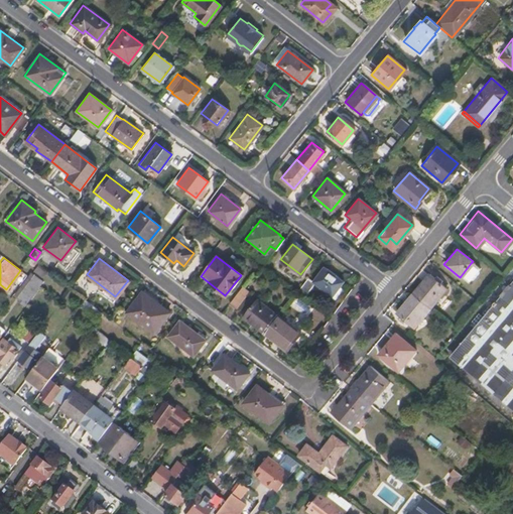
[(477,268),(471,263),(461,276),(467,281),(477,268)]
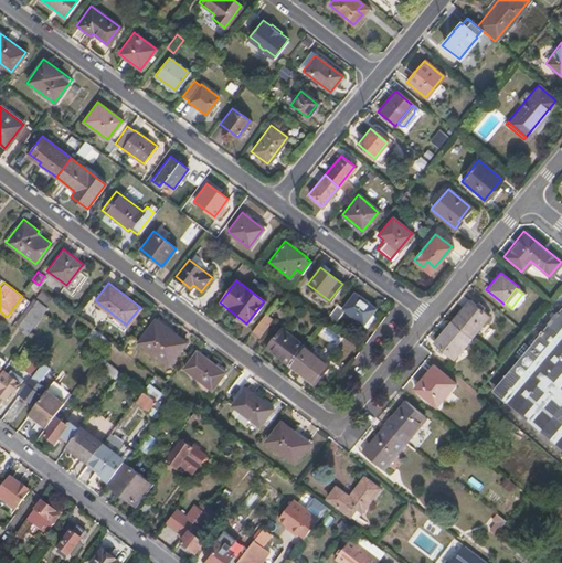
[(340,308),(336,305),(325,319),(331,325),(342,310),(362,325),(375,308),(353,291),(340,308)]
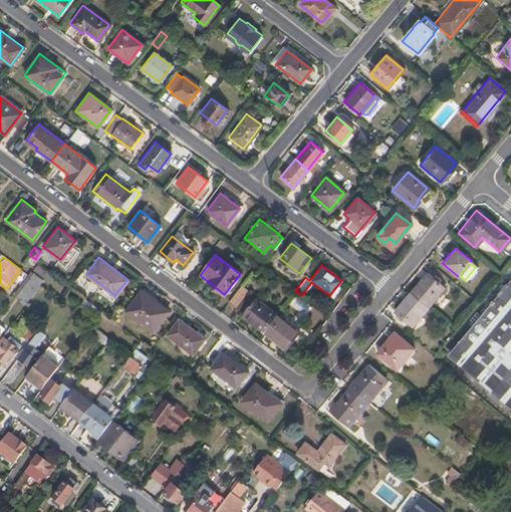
[(410,292),(427,306),(443,287),(426,272),(410,292)]
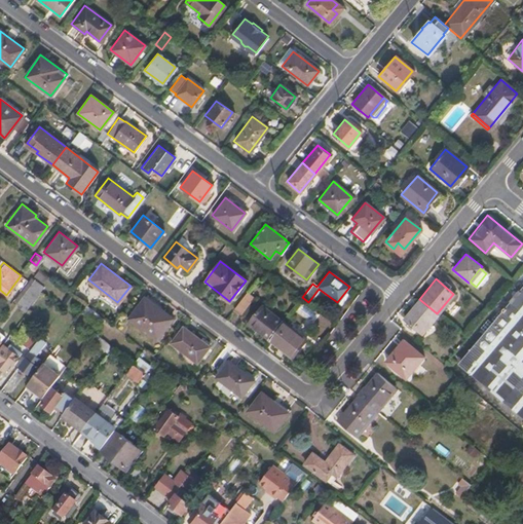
[(31,284),(38,290),(41,286),(34,279),(31,284)]
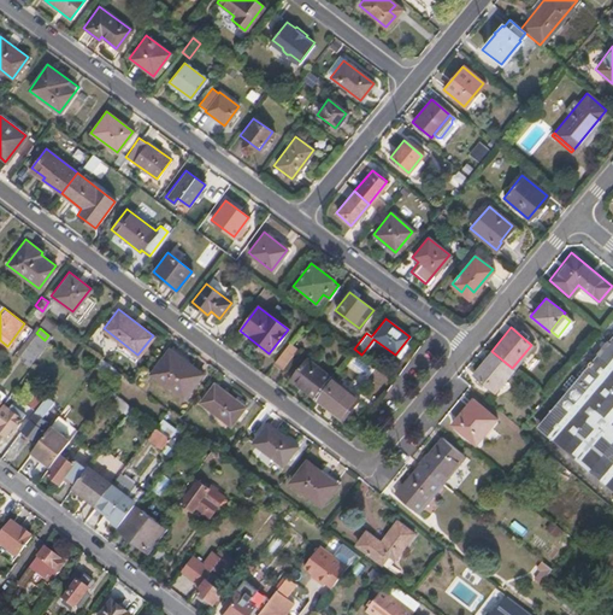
[(27,363),(45,340),(36,333),(21,353),(25,358),(24,359),(27,363)]
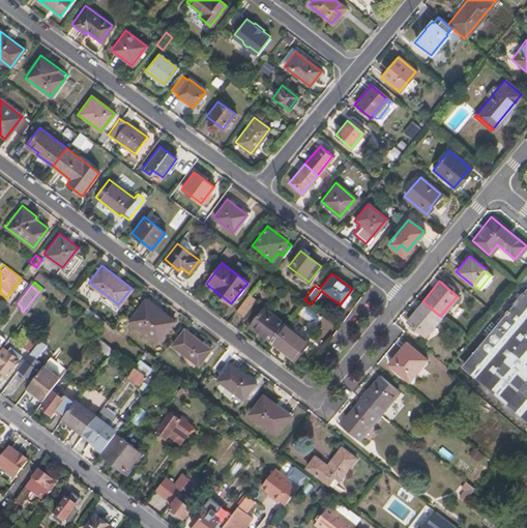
[(526,292),(525,291),(520,296),(511,306),(462,364),(526,420),(526,423),(524,428),(526,430),(526,292)]
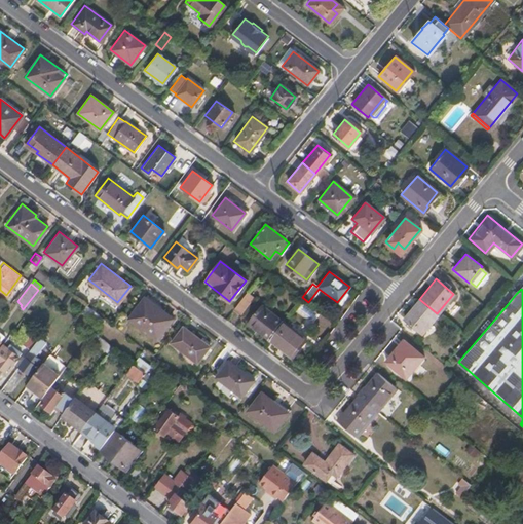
[(253,298),(246,292),(233,308),(240,314),(253,298)]
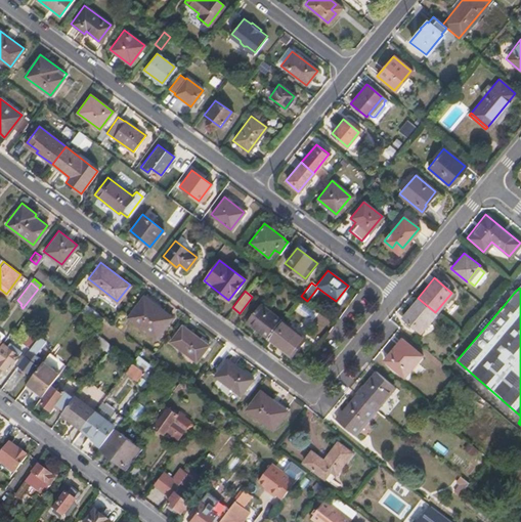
[(504,301),(506,303),(514,293),(512,291),(504,301)]
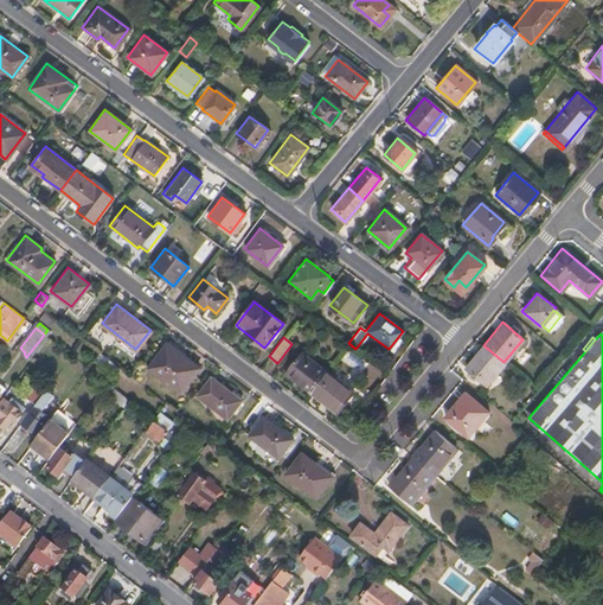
[(147,367),(180,392),(198,367),(186,358),(184,361),(164,345),(147,367)]
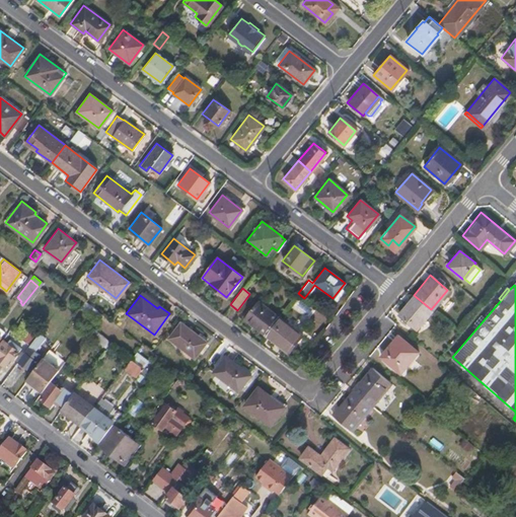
[(416,328),(431,309),(414,295),(397,314),(416,328)]
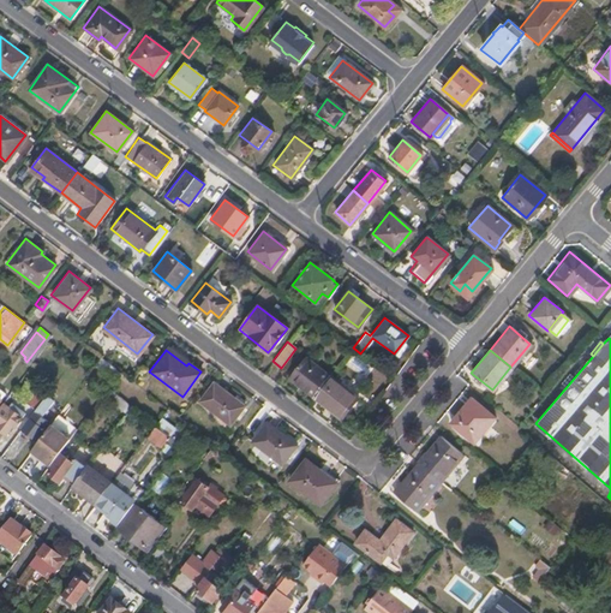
[(112,379),(120,370),(101,356),(94,364),(112,379)]
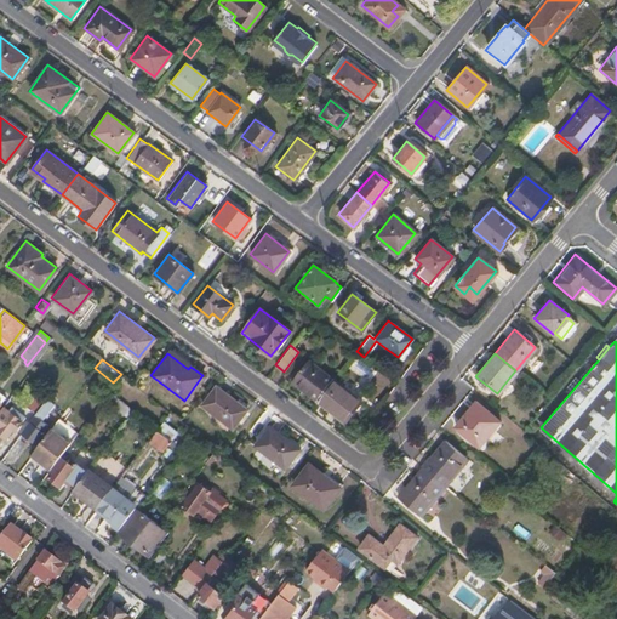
[(291,381),(315,399),(332,379),(308,359),(291,381)]
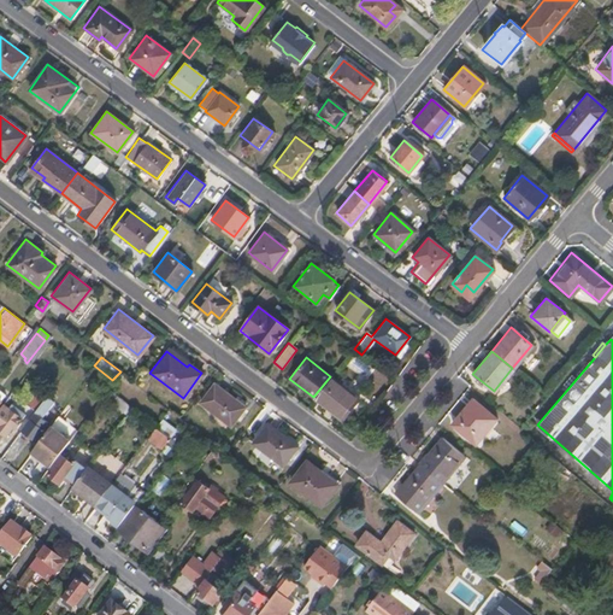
[(330,376),(313,397),(342,420),(358,398),(330,376)]
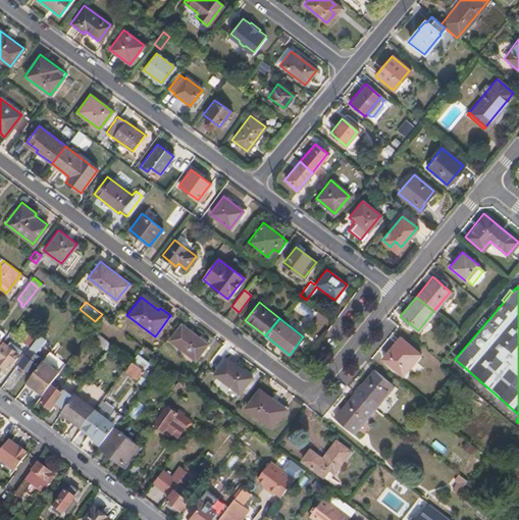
[(207,343),(180,323),(168,340),(195,359),(207,343)]
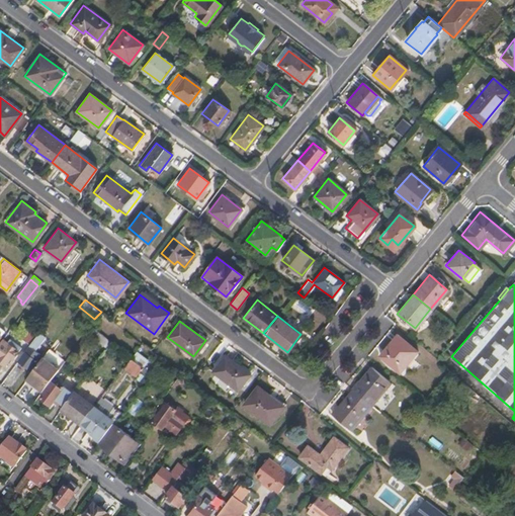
[(28,344),(37,332),(29,326),(20,337),(28,344)]
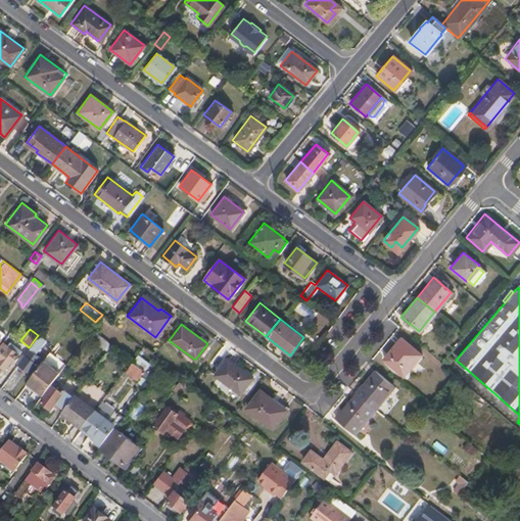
[(52,349),(64,359),(80,338),(68,329),(52,349)]
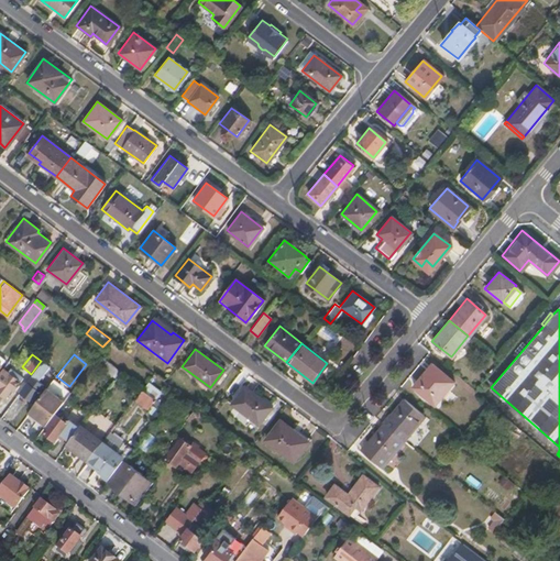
[(118,374),(120,372),(98,354),(94,361),(108,371),(101,378),(109,385),(118,374)]
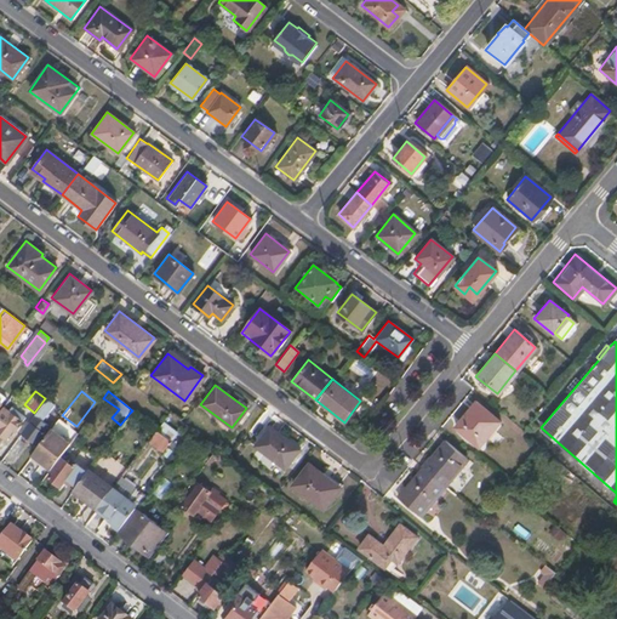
[(52,404),(45,398),(34,413),(21,431),(35,442),(43,432),(41,430),(46,424),(40,419),(52,404)]
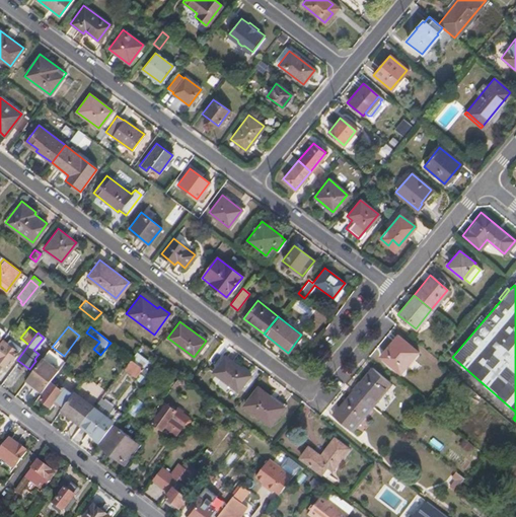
[(398,372),(417,351),(396,335),(379,356),(398,372)]
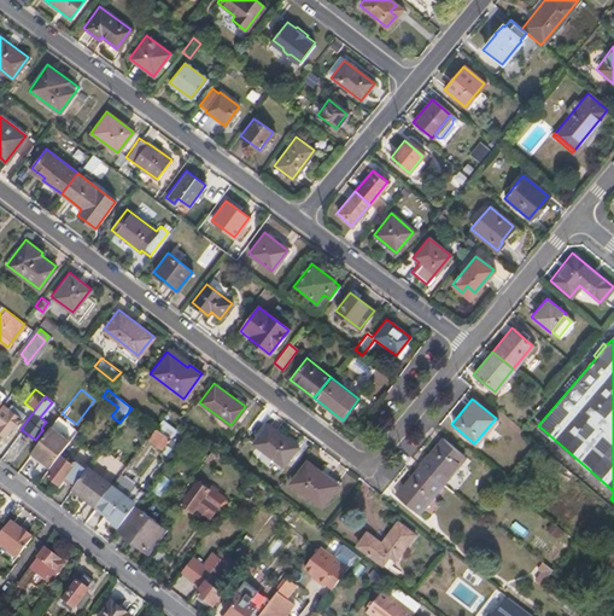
[(21,418),(1,404),(0,405),(0,433),(4,435),(11,425),(13,428),(21,418)]
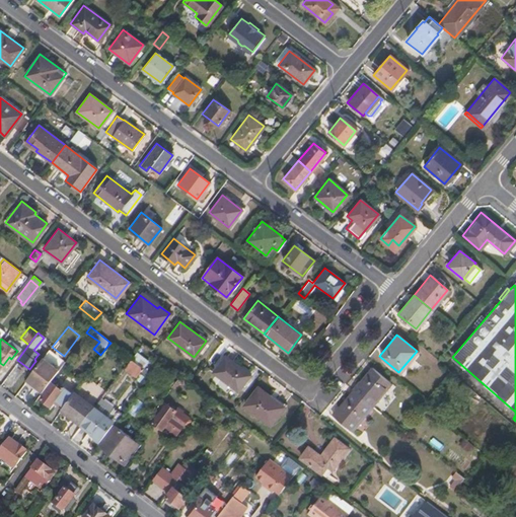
[(100,355),(100,356),(106,360),(115,350),(108,345),(100,355)]
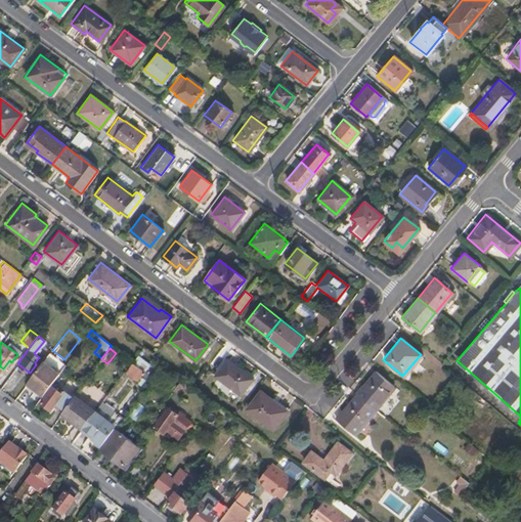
[(226,358),(214,375),(240,394),(252,378),(226,358)]
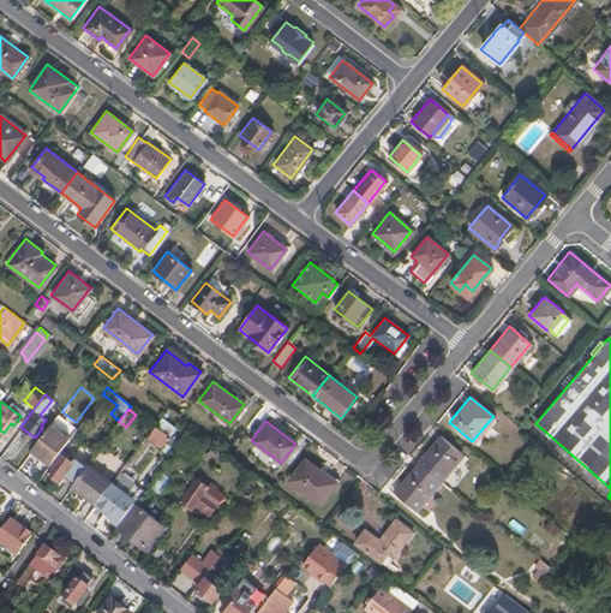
[(69,438),(51,423),(30,450),(48,464),(69,438)]
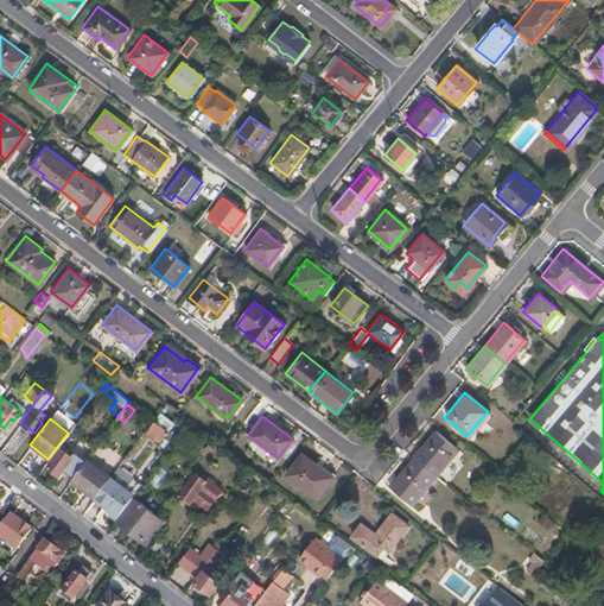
[(153,422),(146,430),(164,444),(171,435),(153,422)]
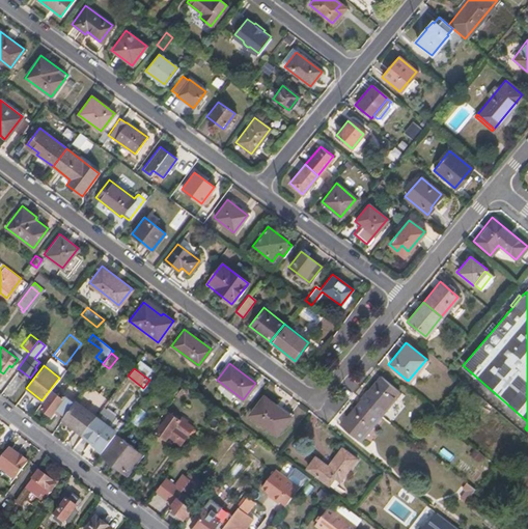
[(15,372),(3,389),(7,393),(20,377),(15,372)]
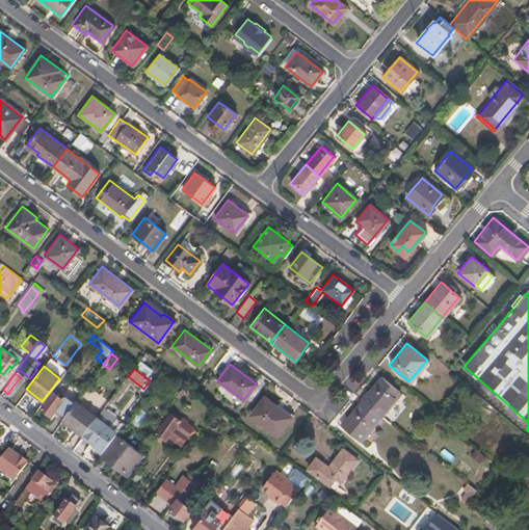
[(379,376),(360,400),(379,417),(399,392),(379,376)]
